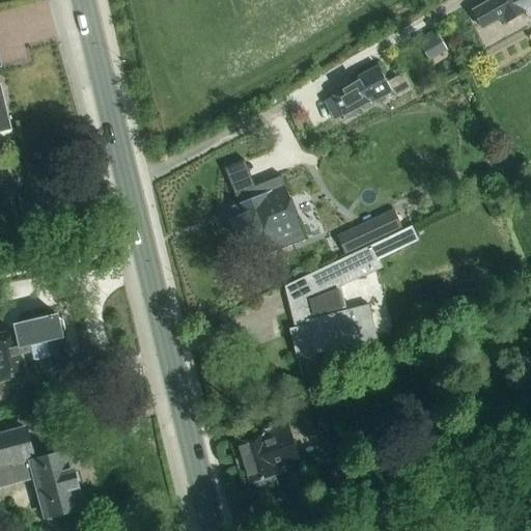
[(528,19),(530,17),(530,0),(493,0),(494,1),(473,12),(482,30),(499,21),(502,26),(525,14),(528,19)]
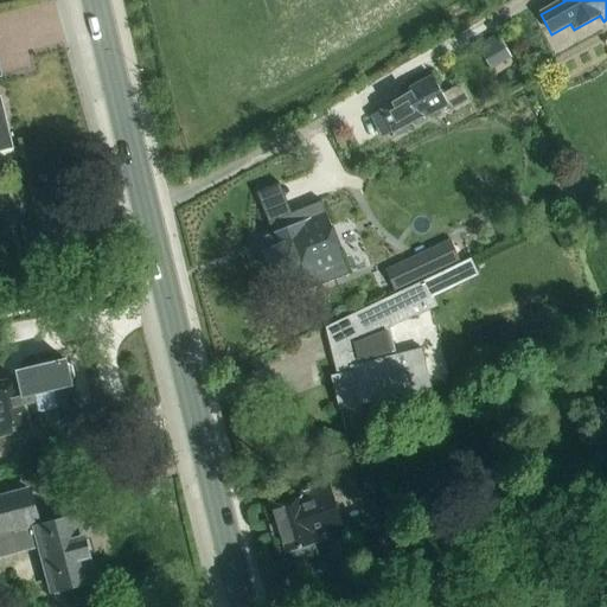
[(477,46),(491,69),(510,57),(497,34),(477,46)]
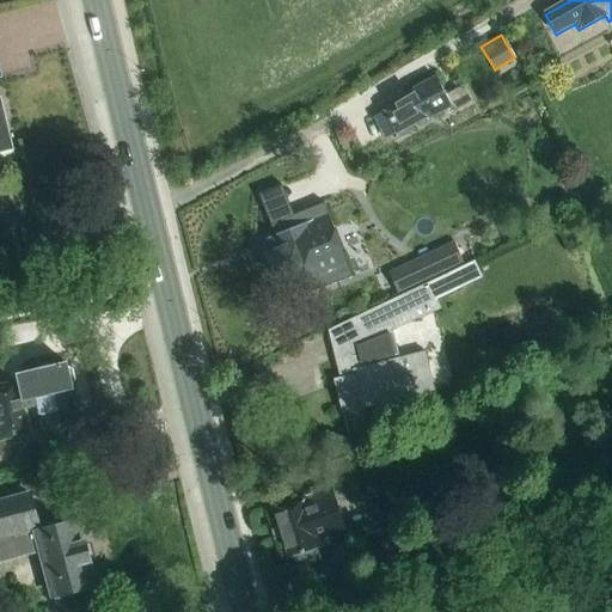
[(386,140),(397,134),(397,135),(427,118),(428,121),(452,108),(454,112),(475,101),(466,85),(446,96),(436,78),(412,92),(414,96),(374,118),(386,140)]
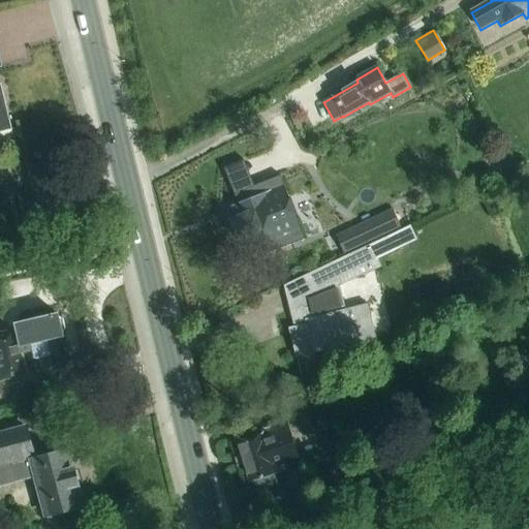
[(0,133),(11,131),(0,85),(0,133)]
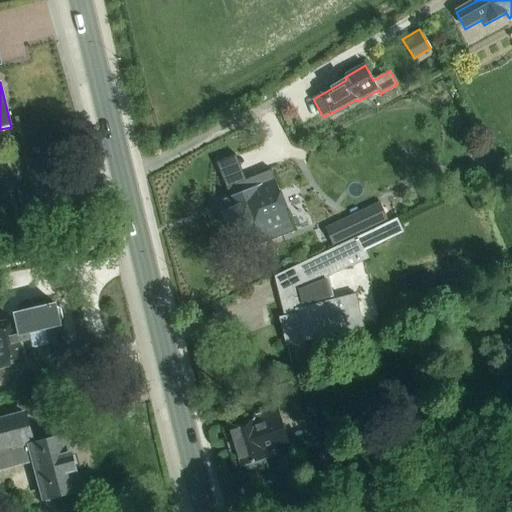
[(312,182),(278,195),(288,222),(322,208),(312,182)]
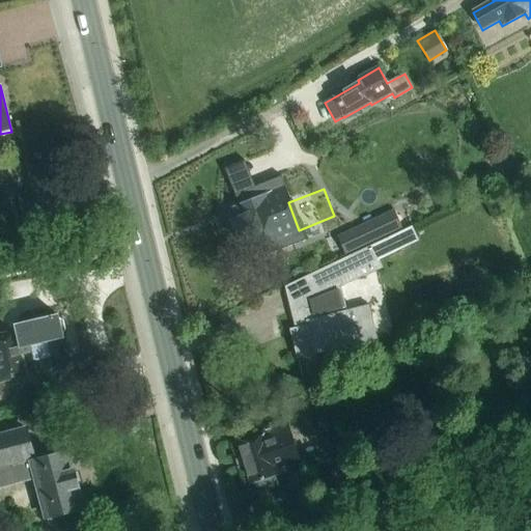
[(249,250),(286,235),(270,194),(232,208),(238,220),(231,222),(239,241),(245,239),(249,250)]
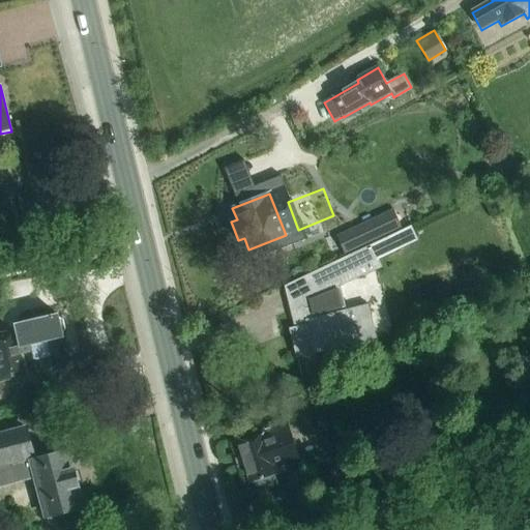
[(404,247),(396,232),(371,245),(377,259),(378,260),(404,247)]
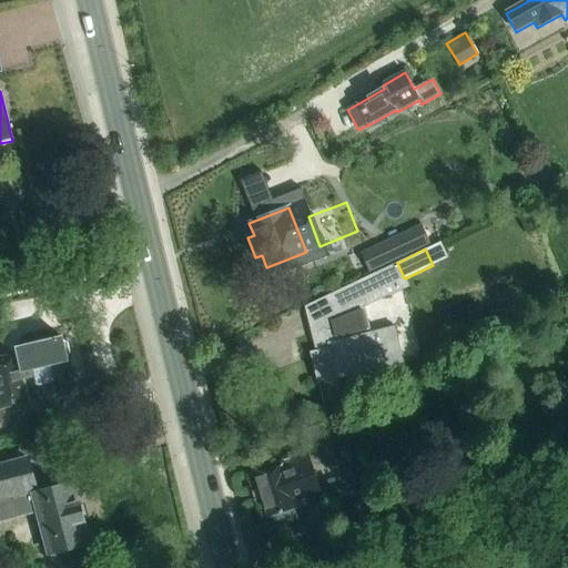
[(317,383),(378,368),(403,363),(394,327),(371,333),(364,306),(387,295),(383,287),(404,277),(397,263),(332,294),(337,316),(308,323),(316,352),(311,353),(317,383)]
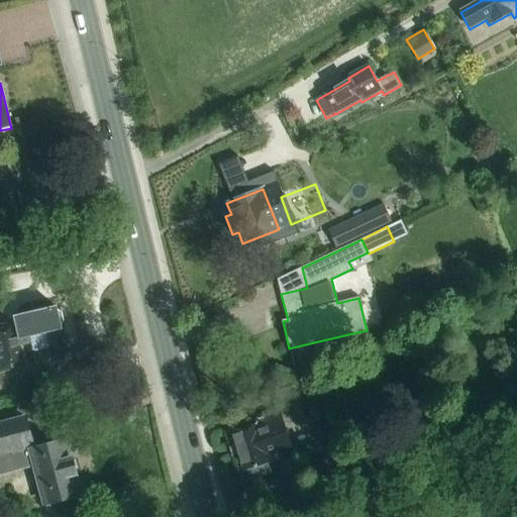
[(54,330),(62,329),(57,308),(0,321),(0,325),(0,326),(0,372),(0,373),(27,366),(26,363),(60,354),(54,330)]
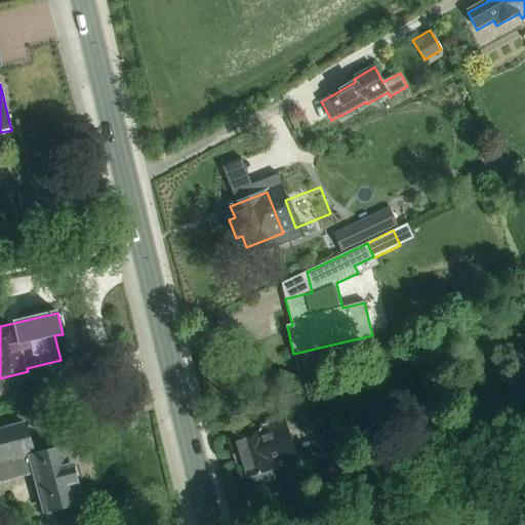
[(288,431),(307,425),(301,409),(306,408),(300,392),(278,399),(282,415),(275,417),(277,422),(234,436),(247,479),(249,478),(252,488),(274,482),(271,472),(282,469),(281,463),(297,458),(288,431)]
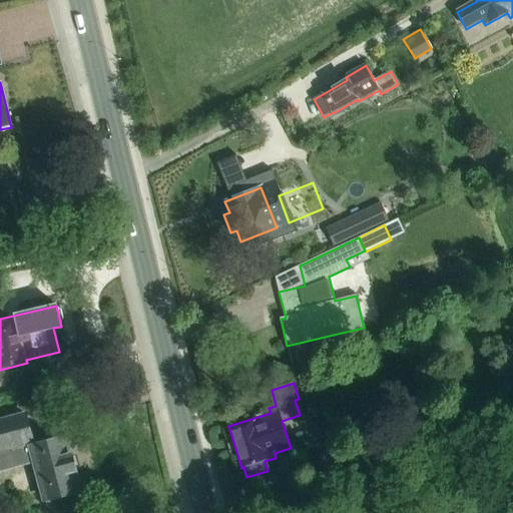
[(59,512),(73,510),(78,501),(75,492),(77,492),(63,439),(32,447),(23,415),(0,420),(0,471),(35,462),(45,499),(46,499),(48,509),(55,512),(59,512)]
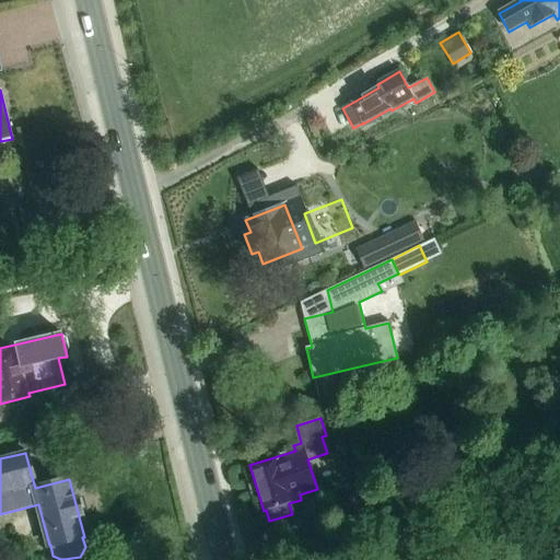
[(362,494),(340,502),(342,508),(347,518),(368,511),(363,500),(362,494)]
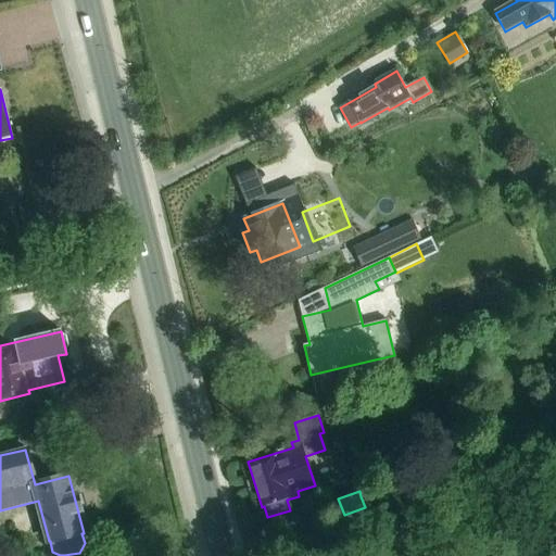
[(432,555),(430,546),(404,555),(432,555)]
